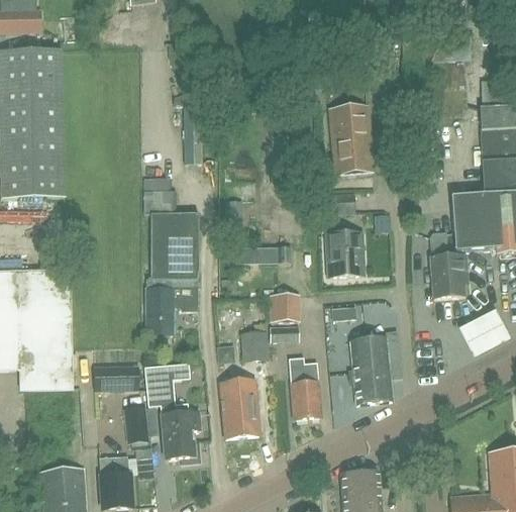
[(22,11),(0,12),(0,31),(23,31),(22,11)]
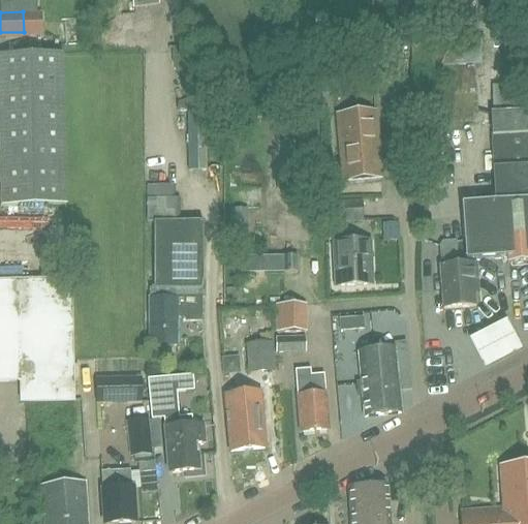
[(176,43),(173,43),(174,59),(188,95),(178,100),(178,106),(188,106),(189,164),(189,166),(208,166),(207,105),(202,93),(181,43),(176,43)]
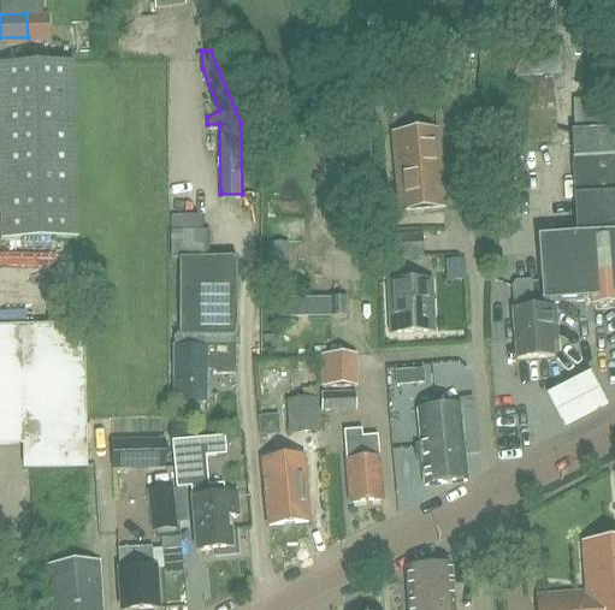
[(0,205),(1,236),(75,235),(71,60),(0,61),(0,205)]
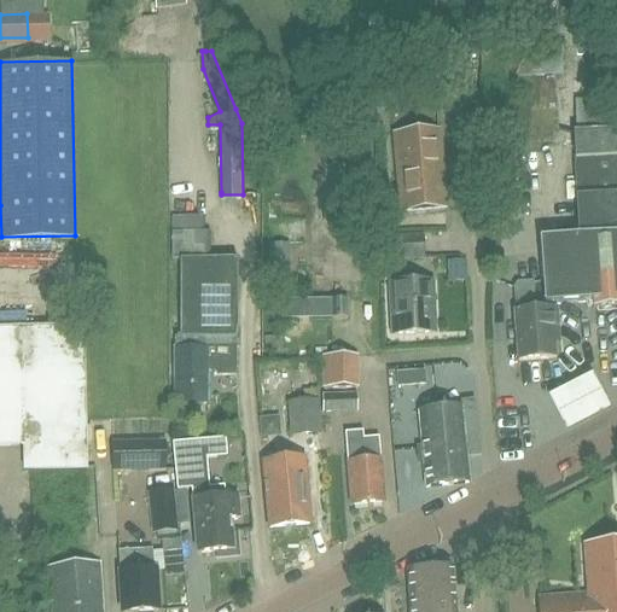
[(489,109),(490,140),(525,139),(525,151),(542,150),(542,138),(558,138),(557,106),(558,106),(557,86),(556,86),(554,73),(518,74),(519,92),(488,93),(489,109)]
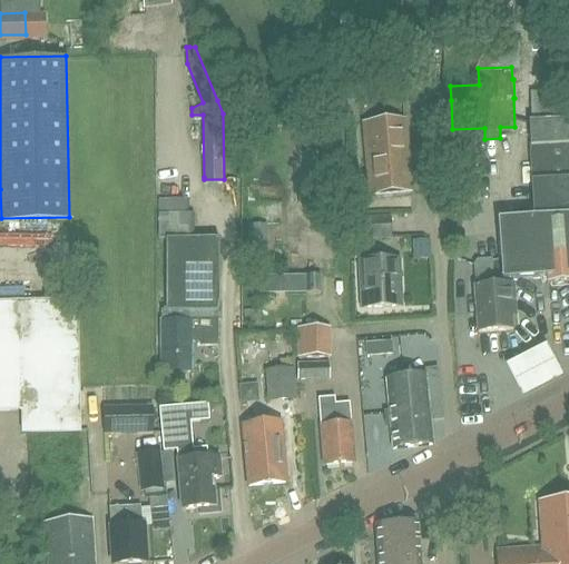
[(568,117),(565,117),(563,88),(531,89),(532,118),(530,119),(535,213),(499,215),(501,274),(541,271),(541,277),(546,277),(546,279),(568,277),(568,117)]
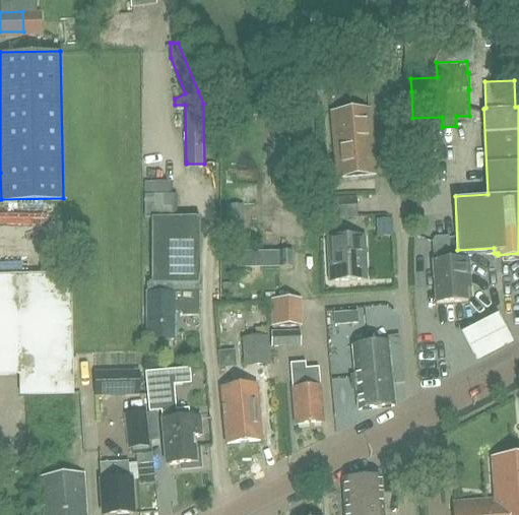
[(375,171),(369,107),(332,110),(338,175),(375,171)]
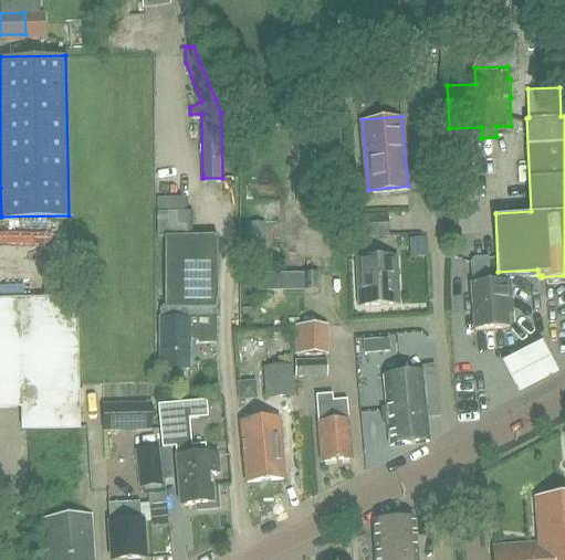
[(158,208),(159,233),(165,233),(166,305),(160,305),(161,366),(173,366),(173,369),(185,370),(186,366),(190,366),(189,334),(199,334),(200,339),(217,339),(217,298),(218,298),(218,233),(195,234),(194,208),(188,208),(188,194),(188,193),(179,193),(177,192),(158,192),(158,208)]
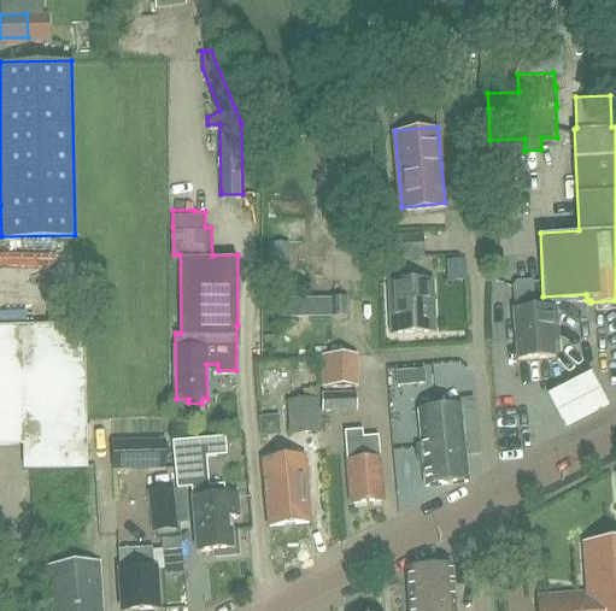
[(424,254),(423,230),(382,231),(382,256),(424,254)]
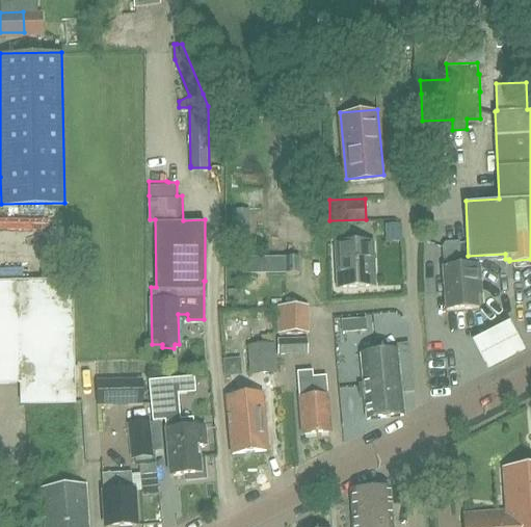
[(374,281),(372,238),(338,240),(340,283),(374,281)]
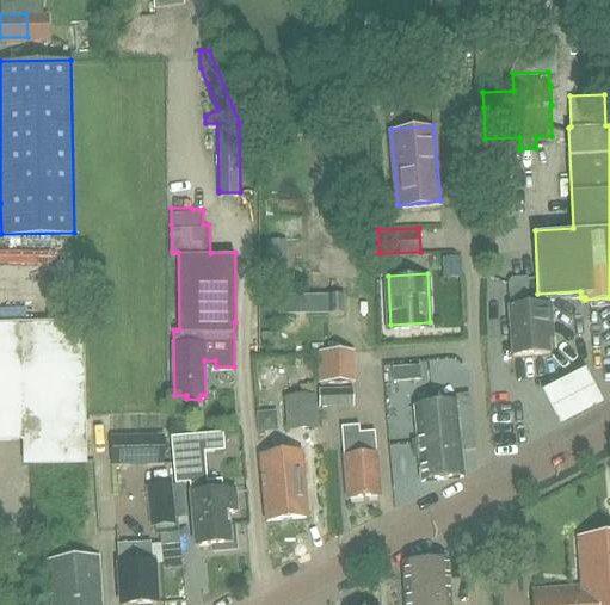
[(512,275),(509,279),(511,303),(510,303),(513,351),(549,349),(547,323),(552,323),(550,301),(529,302),(527,273),(512,275)]
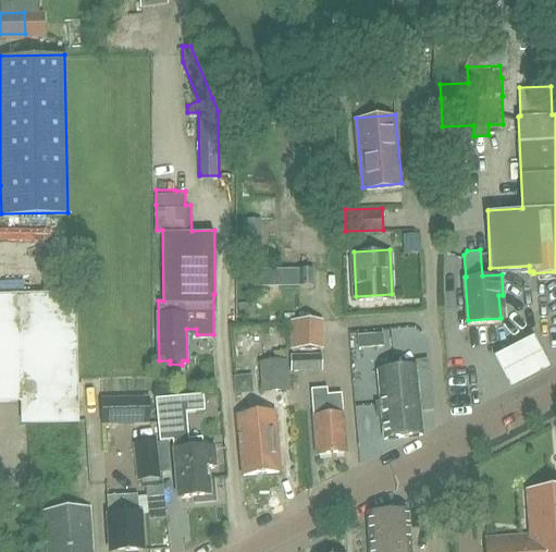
[(313,283),(313,266),(301,266),(301,283),(313,283)]
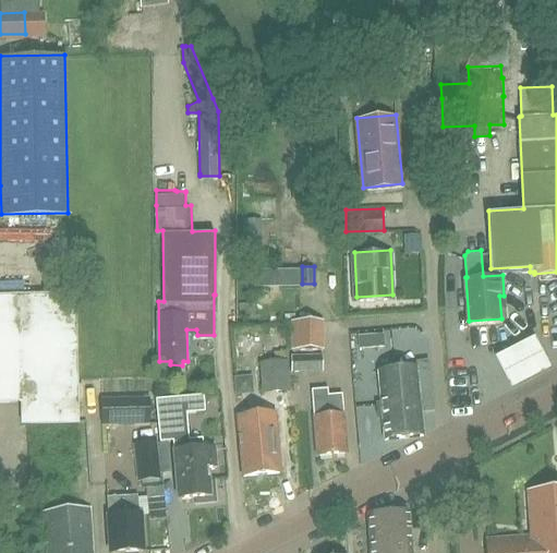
[(22,292),(0,292),(0,397),(21,397),(22,420),(80,418),(77,375),(75,290),(69,290),(35,291),(34,278),(21,278),(22,292)]
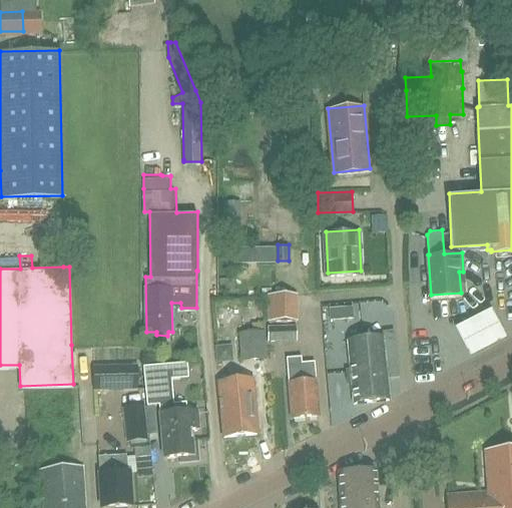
[(268,292),(269,318),(299,318),(299,291),(268,292)]
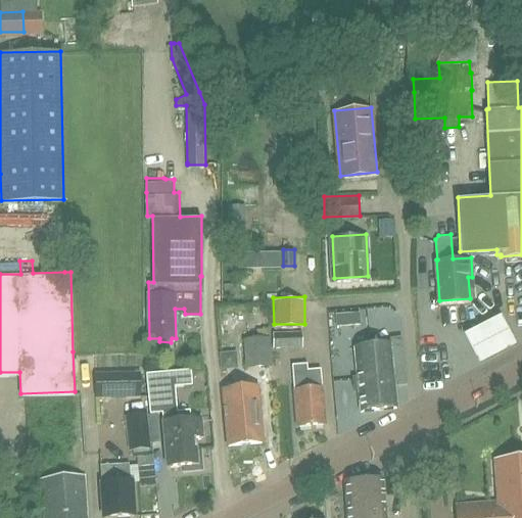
[(512,314),(474,327),(485,360),(521,346),(521,343),(512,314)]
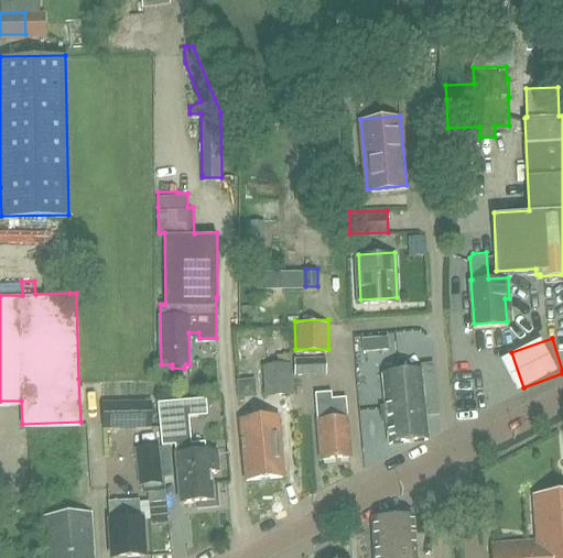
[(292,360),(290,360),(289,351),(279,352),(279,361),(263,362),(266,394),(295,391),(292,360)]
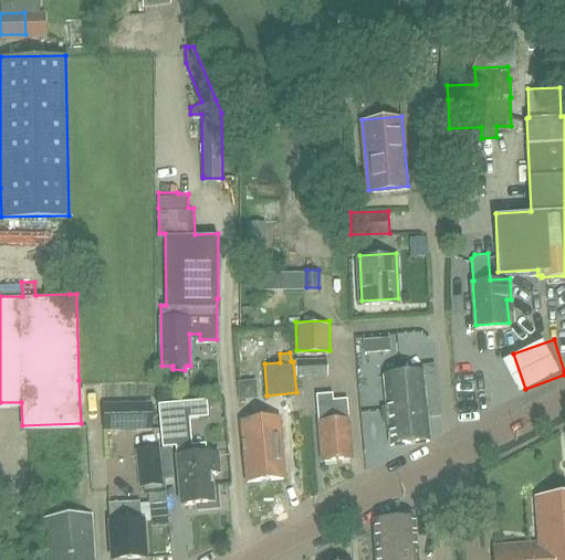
[(328,372),(328,356),(296,356),(296,373),(328,372)]
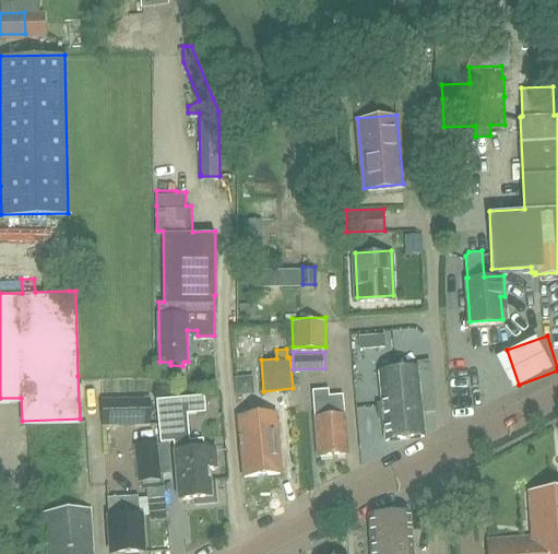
[(416,358),(417,365),(379,369),(382,401),(377,401),(378,414),(383,414),(386,437),(424,433),(419,385),(432,382),(429,356),(416,358)]
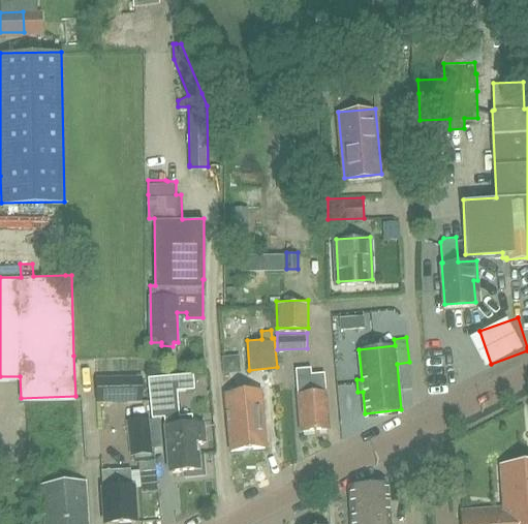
[(294,366),(298,392),(301,429),(330,426),(325,389),(324,370),(311,371),(310,365),(294,366)]
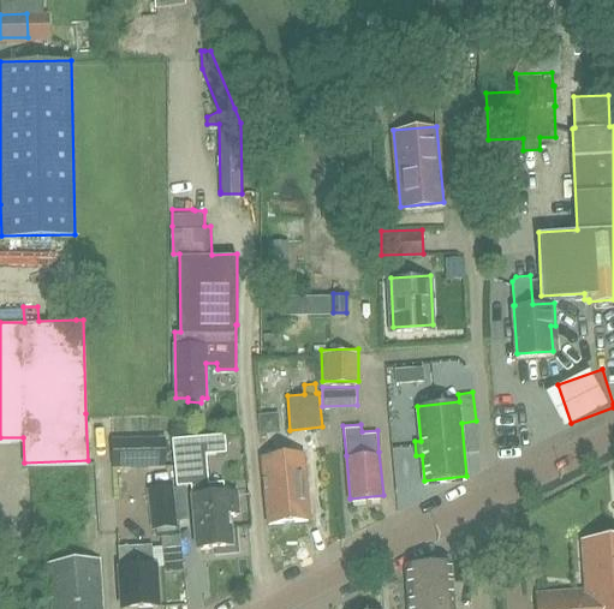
[(236,525),(231,526),(230,512),(239,511),(237,490),(220,491),(219,479),(208,481),(207,466),(200,466),(198,452),(227,448),(226,433),(196,435),(197,437),(172,440),(177,483),(190,482),(196,547),(214,544),(215,549),(237,548),(236,525)]
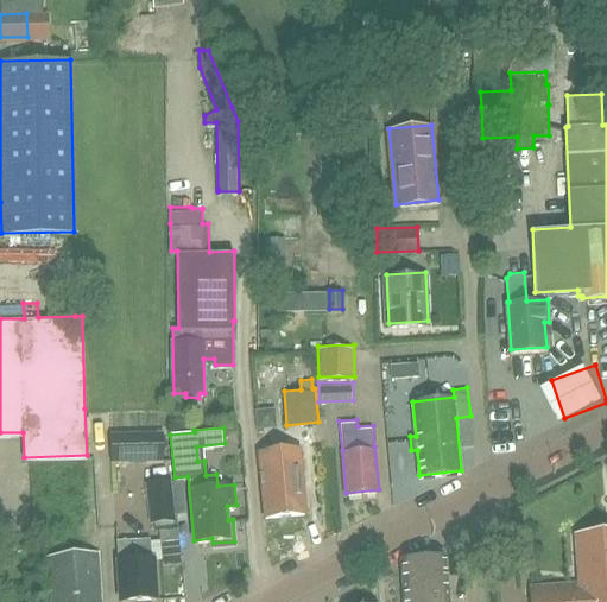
[(163,429),(112,430),(112,460),(164,458),(163,429)]
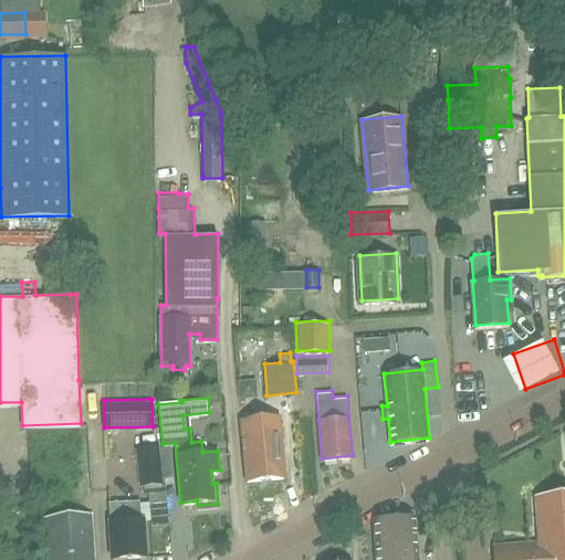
[(282,475),(276,416),(242,420),(248,478),(282,475)]
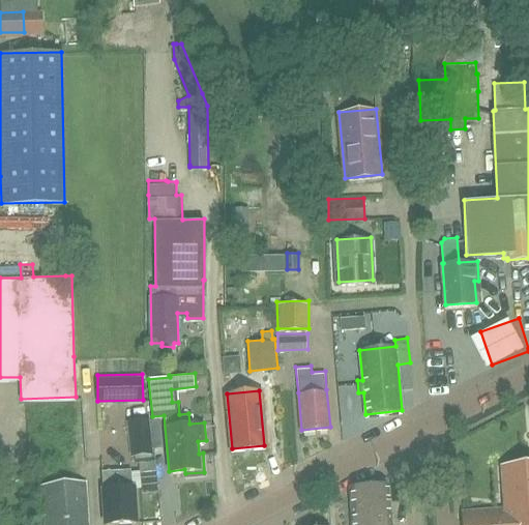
[(130,454),(153,450),(150,415),(127,418),(130,454)]
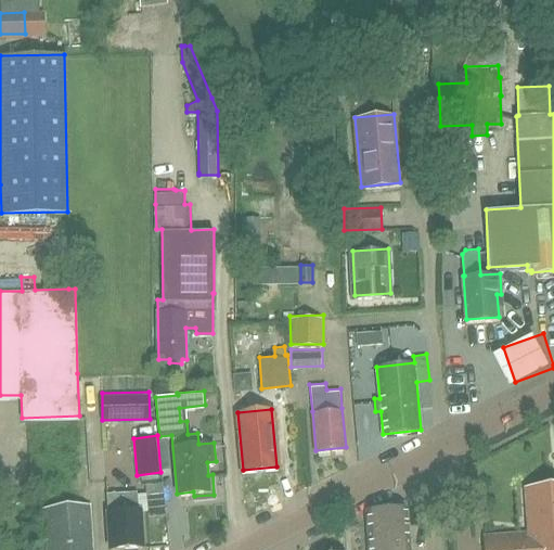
[(528,529),(520,529),(484,532),(485,549),(553,549),(553,484),(526,486),(528,529)]
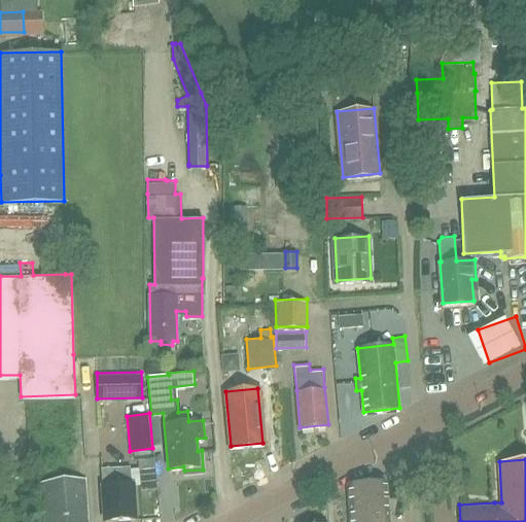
[(135,517),(133,483),(131,483),(130,464),(102,466),(103,485),(101,485),(103,519),(135,517)]
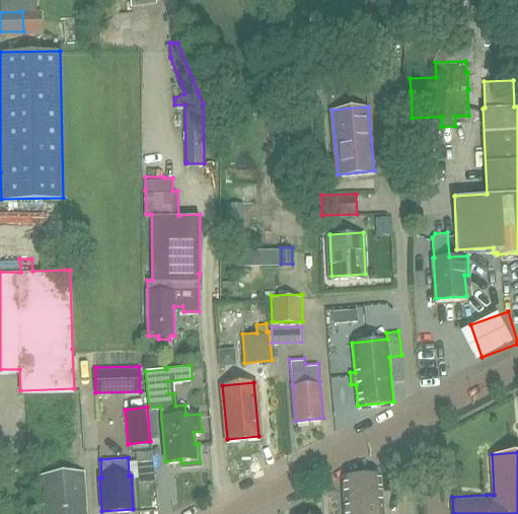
[(86,513),(83,467),(62,469),(65,513),(86,513)]
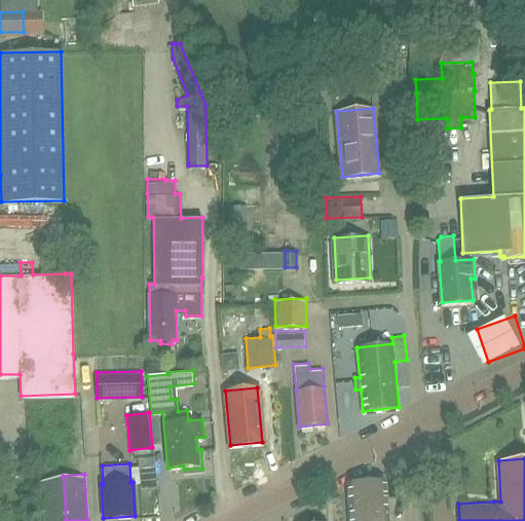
[(66,520),(63,476),(41,478),(44,520),(66,520)]
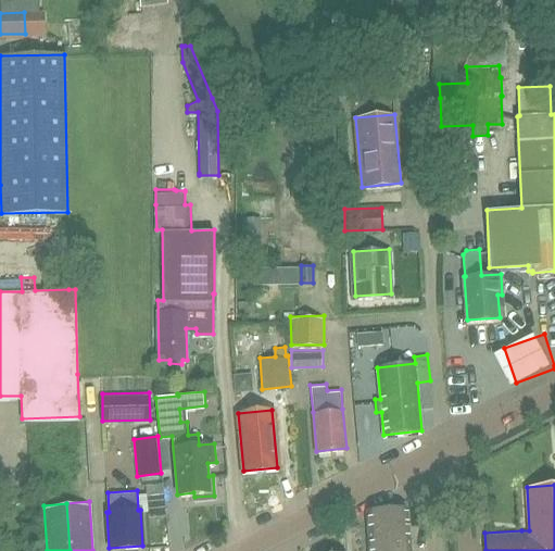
[(412,550),(410,508),(368,511),(370,550),(412,550)]
